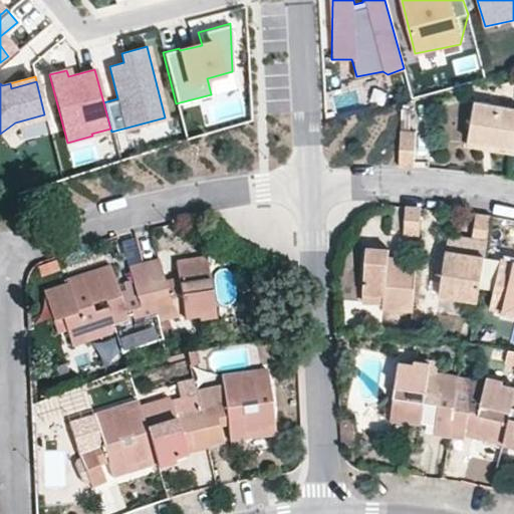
[(513,105),(477,99),(470,138),(495,142),(495,139),(513,142),(513,105)]
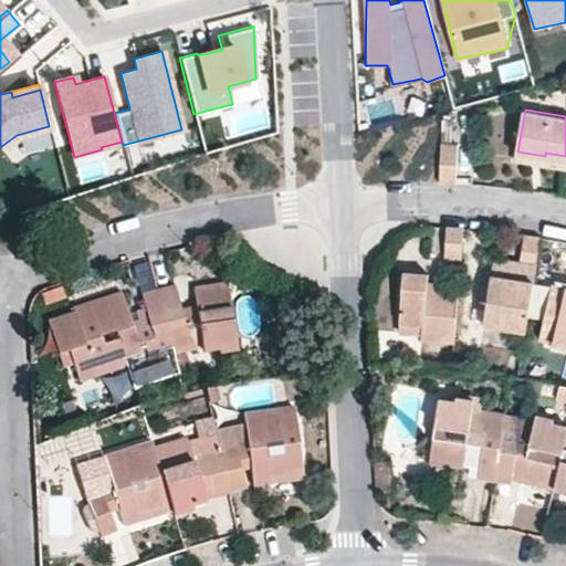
[(459,145),(442,144),(440,182),(457,184),(459,145)]
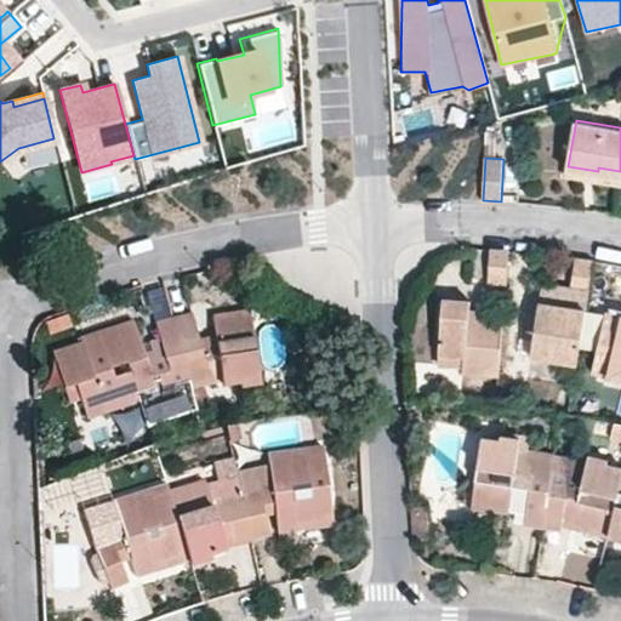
[(598,171),(568,166),(567,174),(620,183),(620,171),(598,167),(598,171)]
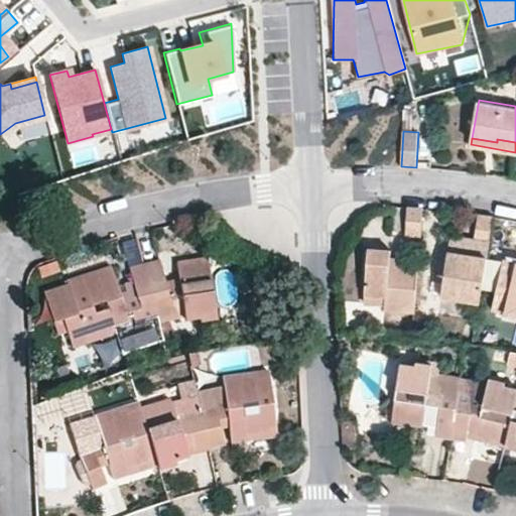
[(423,207),(407,206),(405,231),(421,232),(423,207)]
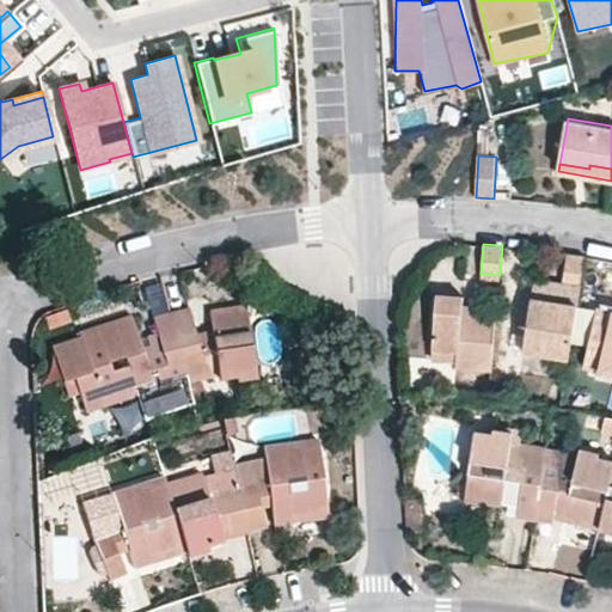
[(580,287),(586,256),(568,252),(563,285),(580,287)]
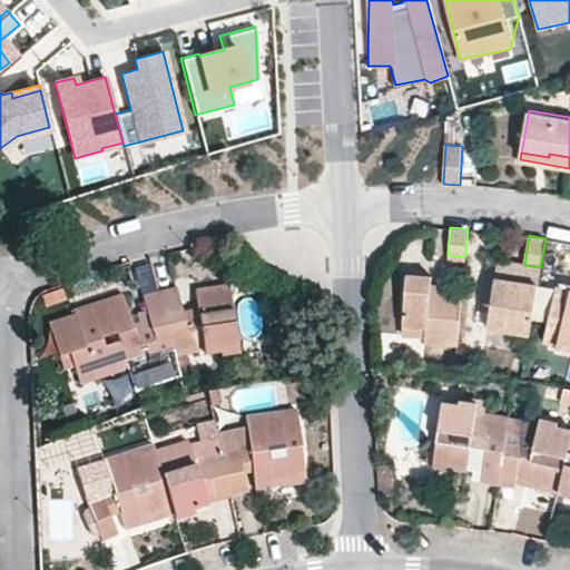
[(428,338),(459,341),(462,294),(448,293),(432,292),(433,284),(434,273),(410,272),(406,331),(428,333),(428,338)]
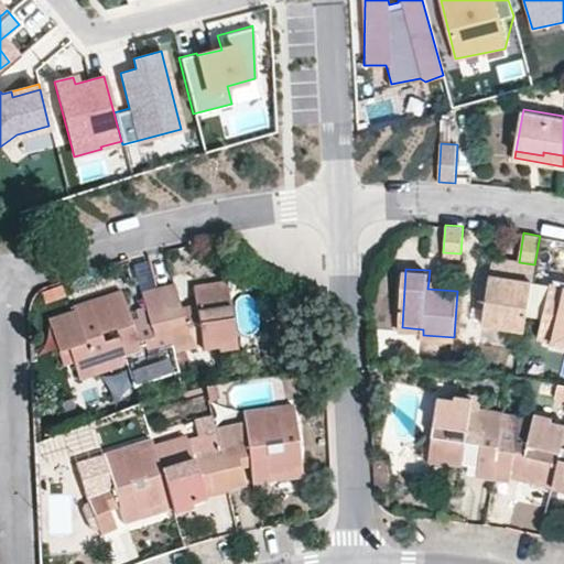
[(484,323),(523,329),(525,316),(529,299),(532,280),(492,273),(484,323)]
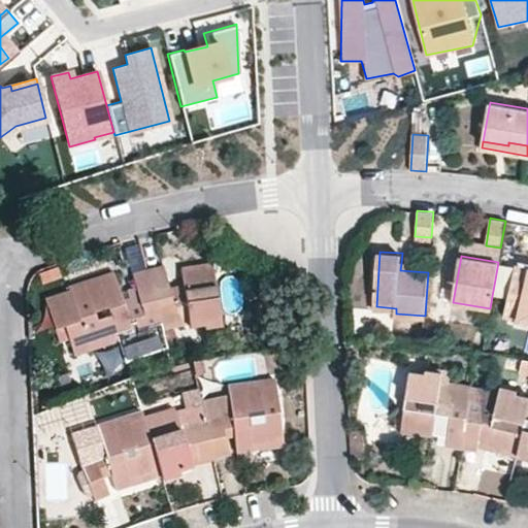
[(163,266),(147,269),(162,330),(189,323),(190,327),(221,321),(212,263),(180,268),(184,293),(170,295),(163,266)]
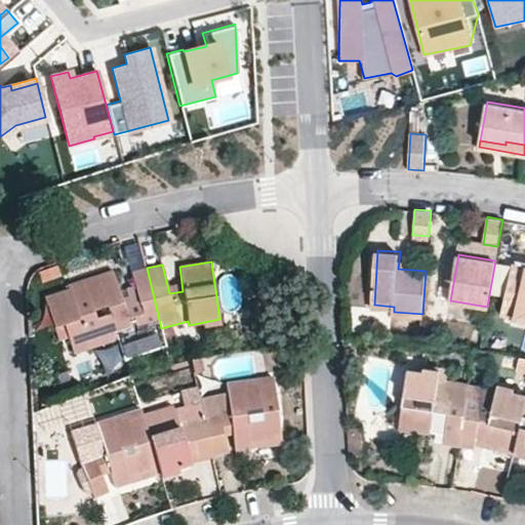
[(412,261),(399,261),(398,269),(412,270),(412,261)]
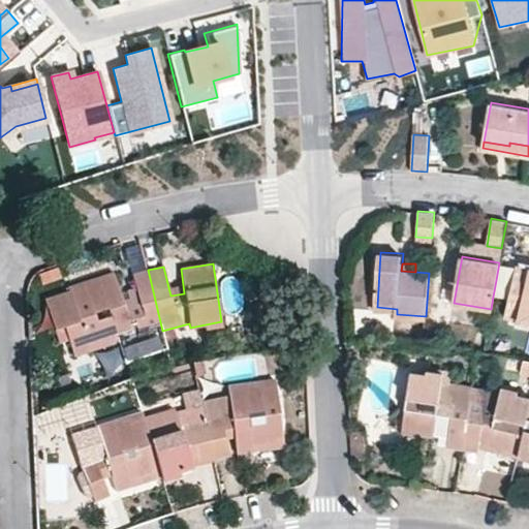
[(504,317),(528,322),(528,269),(518,267),(512,284),(508,300),(504,317)]
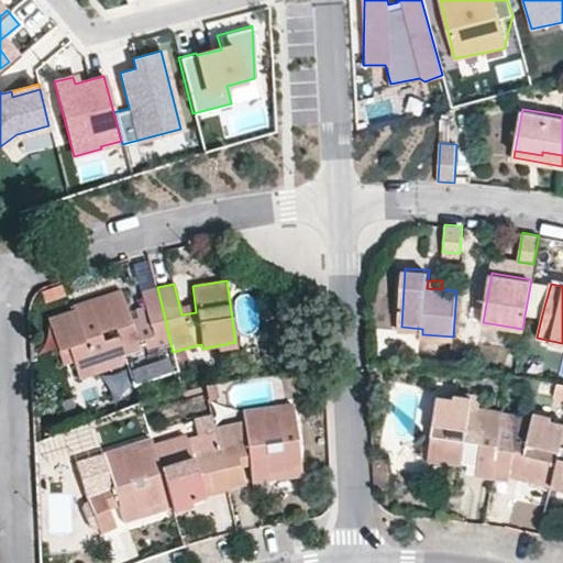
[(173,352),(157,287),(142,291),(150,323),(133,328),(121,290),(74,306),(75,311),(58,317),(58,351),(63,364),(74,361),(79,379),(127,363),(134,385),(177,372),(173,352)]
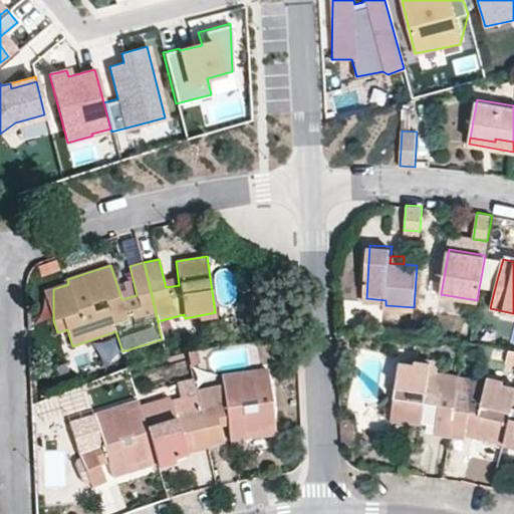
[(479,288),(494,291),(498,276),(482,272),(479,288)]
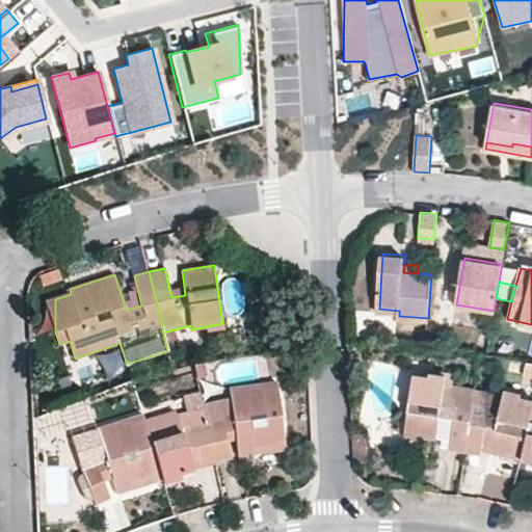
[(55,331),(55,299),(46,302),(55,331)]
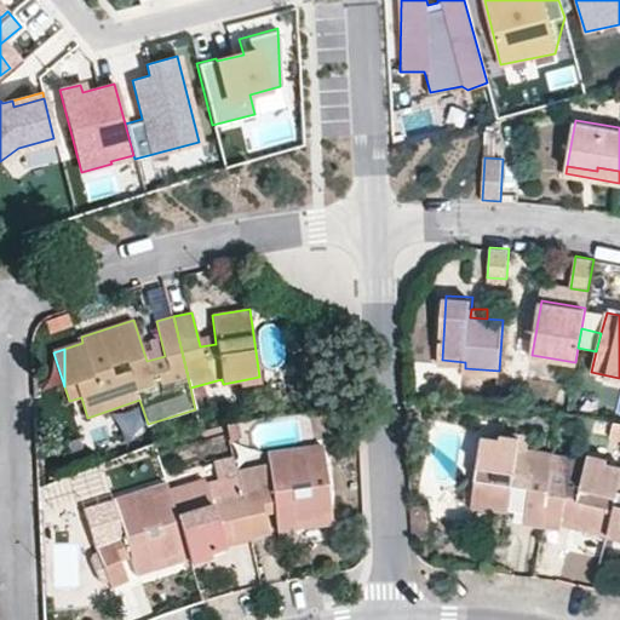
[(607,420),(619,423),(619,401),(612,400),(607,420)]
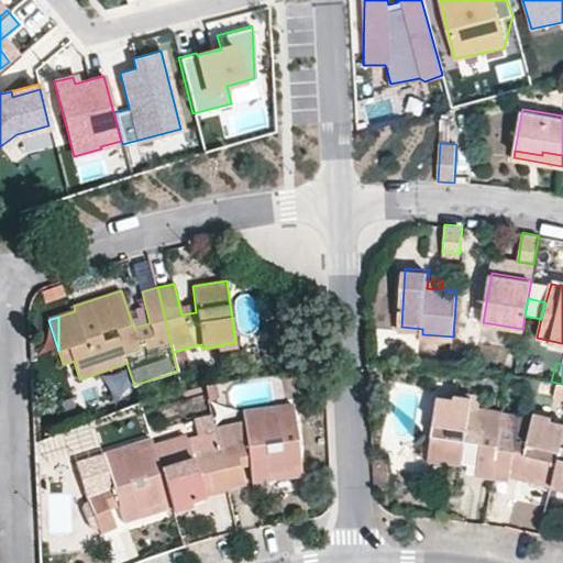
[(381,368),(370,370),(371,383),(381,383),(381,368)]
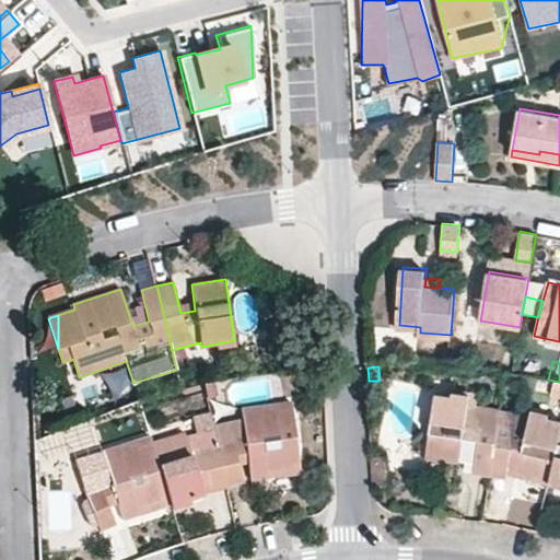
[(559,397),(559,382),(553,381),(550,395),(559,397)]
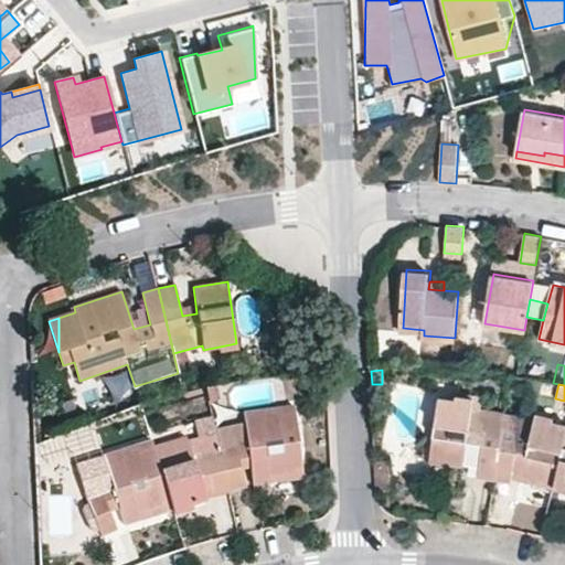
[(215,385),(205,386),(209,398),(217,397),(215,385)]
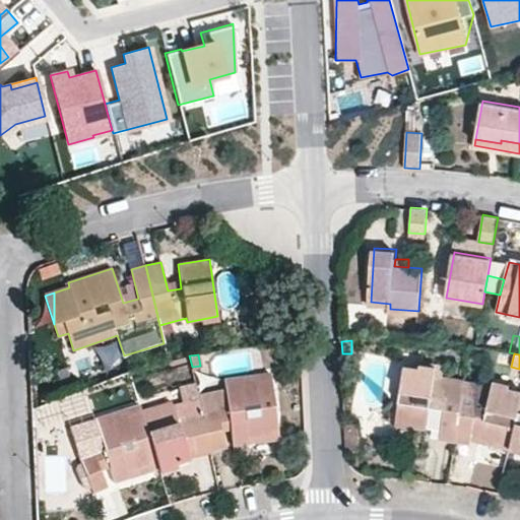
[(419,364),(418,370),(435,372),(436,366),(419,364)]
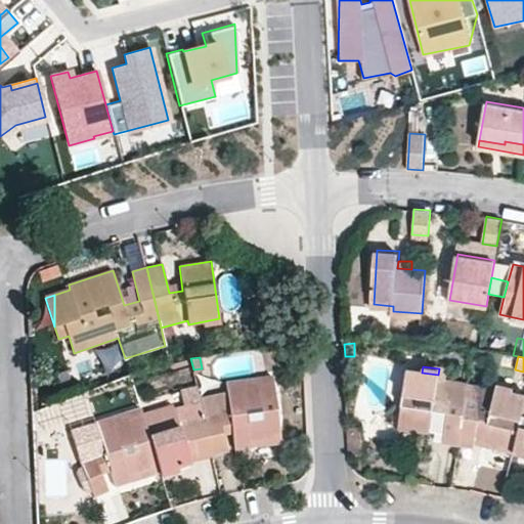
[(445,369),(439,368),(438,375),(435,396),(446,399),(447,392),(442,391),(444,381),(445,369)]
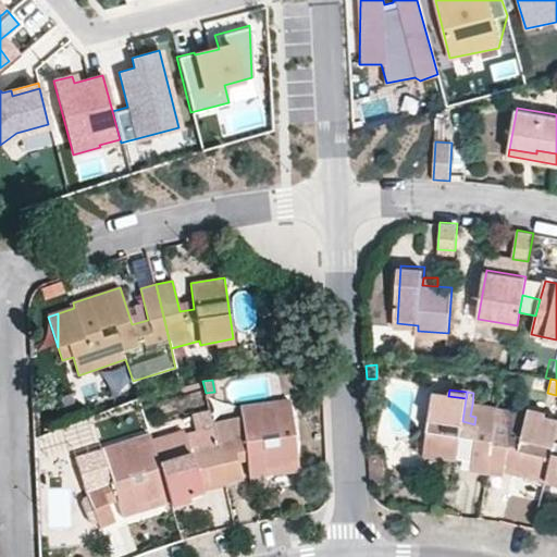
[(471,471),(489,474),(495,433),(498,408),(472,405),(470,416),(475,417),(474,424),(462,421),(466,398),(433,393),(423,454),(457,459),(460,438),(475,441),(471,471)]
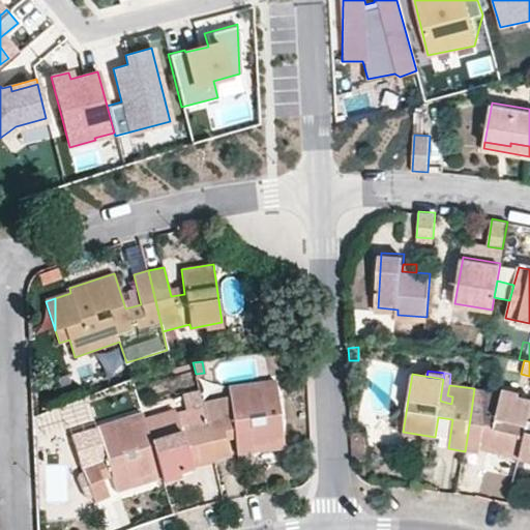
[(229,385),(230,394),(236,439),(238,455),(285,449),(276,379),(229,385)]
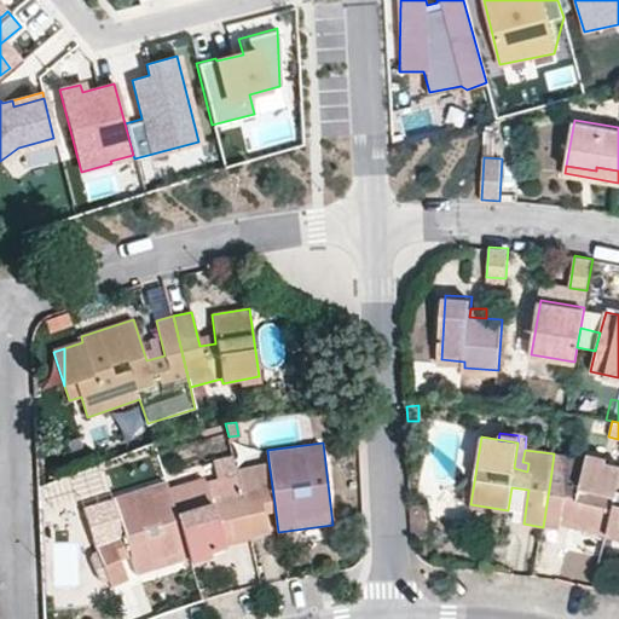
[(586,460),(554,453),(550,481),(580,486),(586,460)]
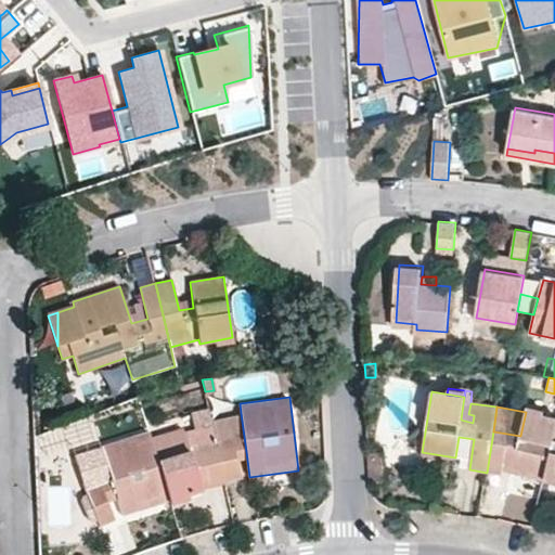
[(512,473),(543,480),(544,476),(554,433),(554,417),(539,414),(539,412),(526,409),(526,412),(520,436),(493,431),(487,473),(502,475),(503,470),(506,451),(516,453),(512,473)]
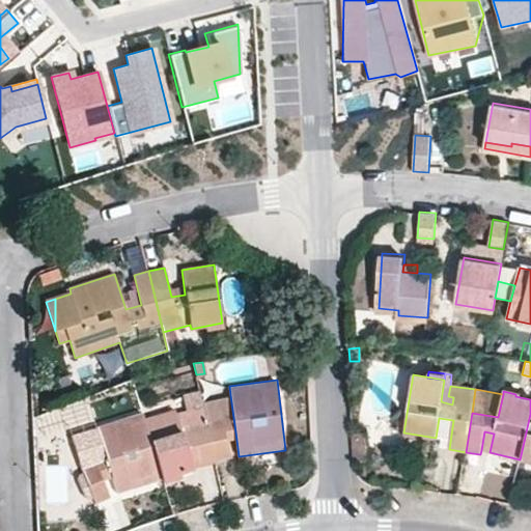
[(230,395),(202,401),(207,424),(222,421),(227,442),(236,440),(230,395)]
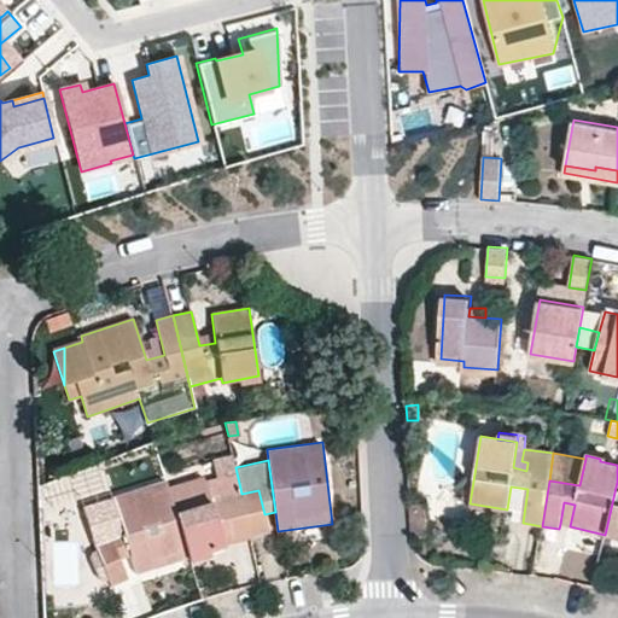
[(205,479),(168,490),(188,557),(225,546),(223,542),(233,536),(234,541),(251,537),(242,494),(211,501),(205,479)]
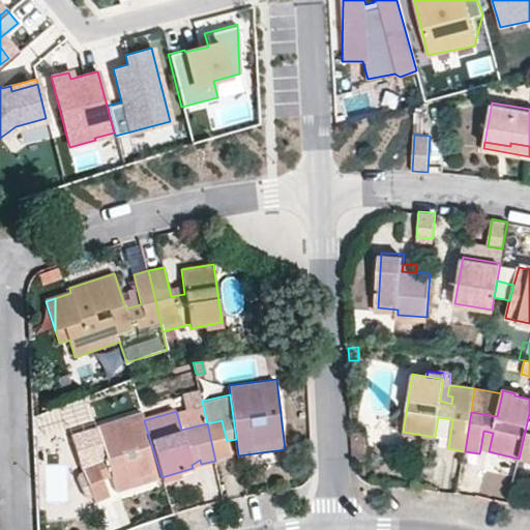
[(529,413),(520,454),(529,457),(529,413)]
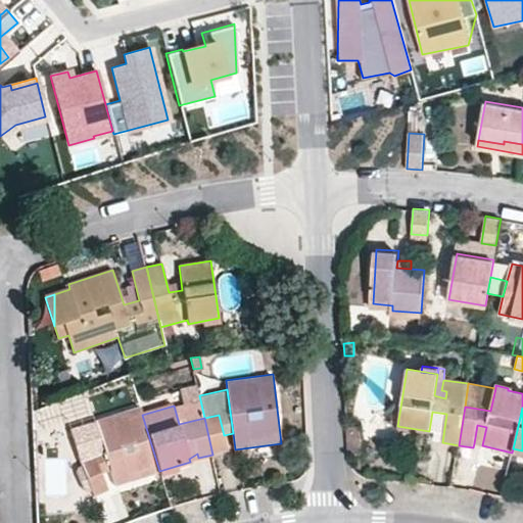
[(115,485),(159,471),(142,415),(141,409),(97,422),(105,450),(111,471),(115,485)]
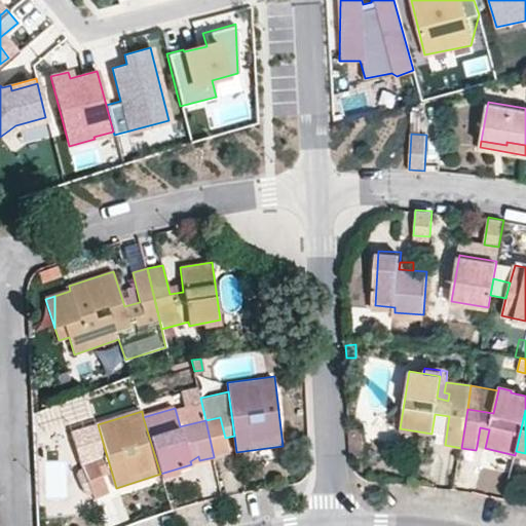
[(435,414),(431,434),(438,435),(436,444),(445,445),(449,416),(435,414)]
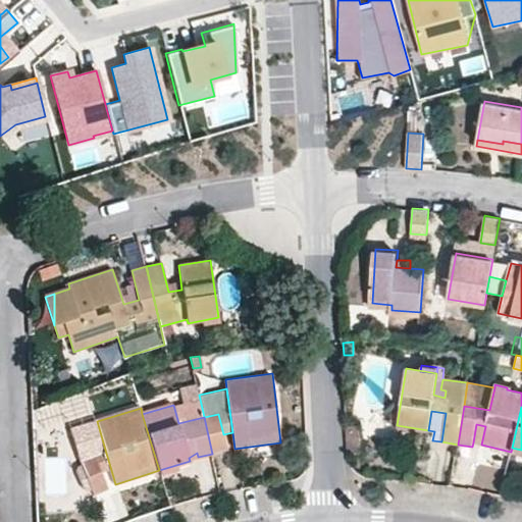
[(204,417),(212,454),(227,450),(223,434),(218,414),(204,417)]
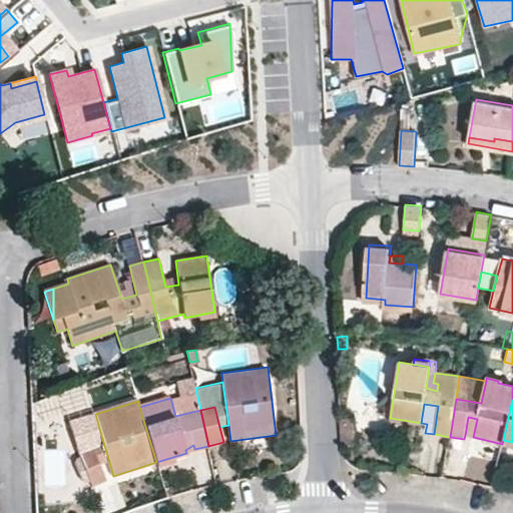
[(103,442),(95,414),(69,421),(78,452),(93,446),(103,442)]
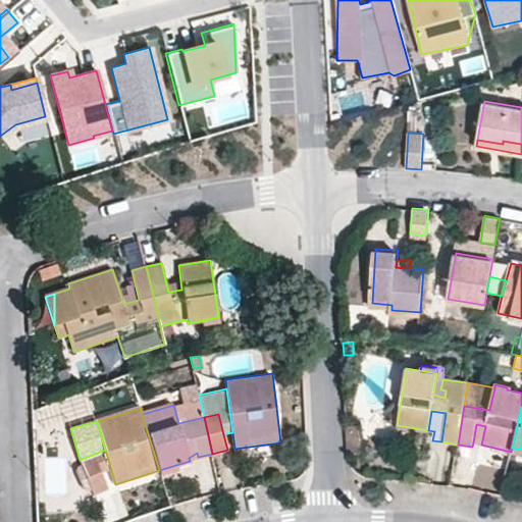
[(473,442),(481,445),(485,426),(476,424),(473,442)]
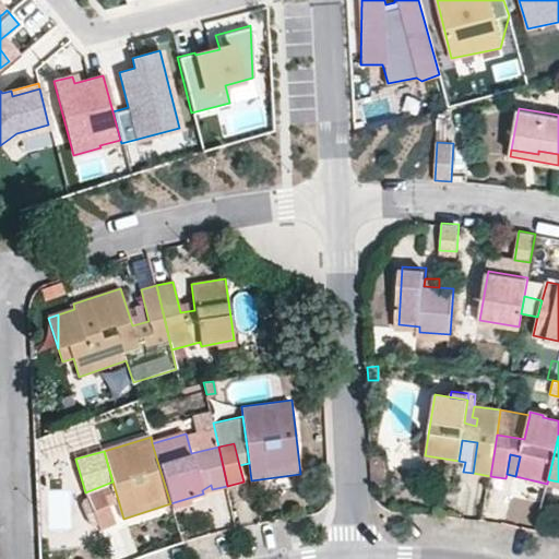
[(372,462),(372,473),(387,472),(385,461),(372,462)]
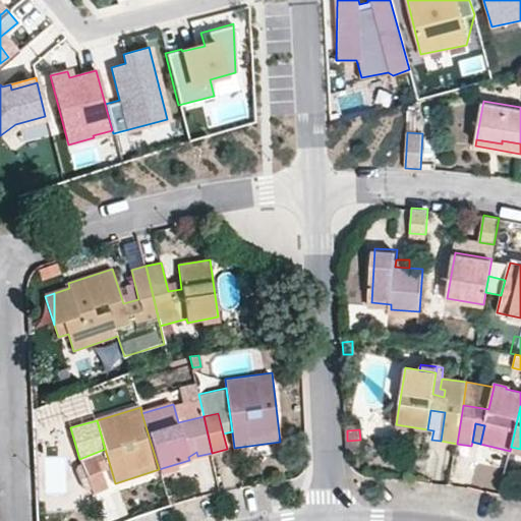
[(348,459),(361,458),(360,440),(347,441),(348,459)]
